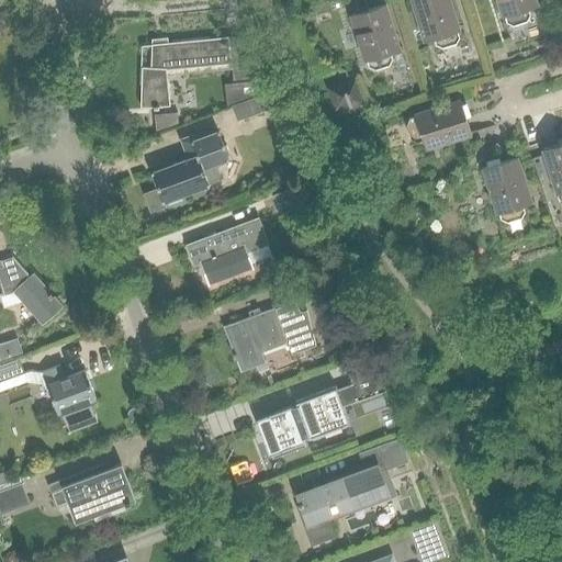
[(457,33),(459,32),(449,0),(411,0),(425,43),(434,40),(436,45),(442,48),(456,44),(459,38),(457,33)]
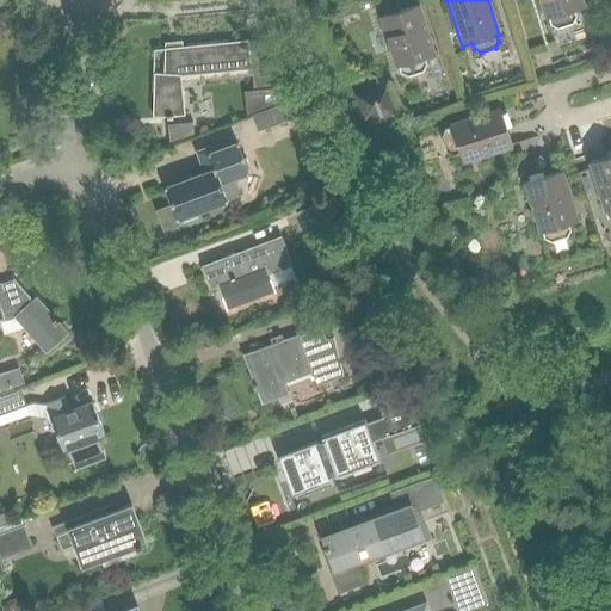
[(574,11),(584,7),(581,0),(539,0),(547,19),(549,19),(551,25),(557,28),(572,24),(575,17),(574,11)]
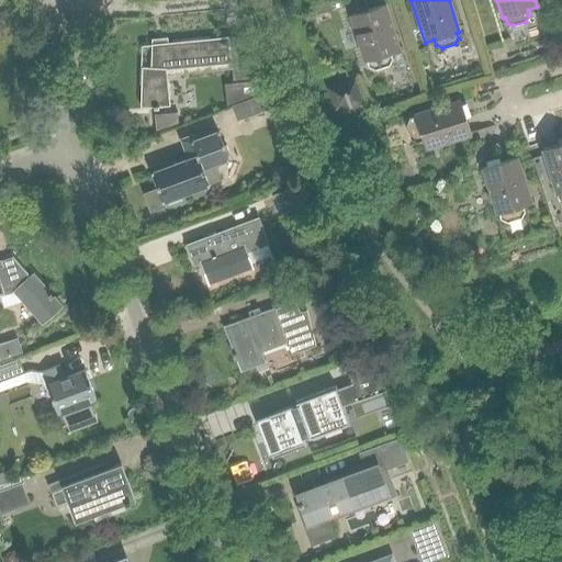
[(390,54),(400,52),(384,4),(350,17),(364,63),(367,62),(369,67),(375,70),(389,66),(391,59),(390,54)]
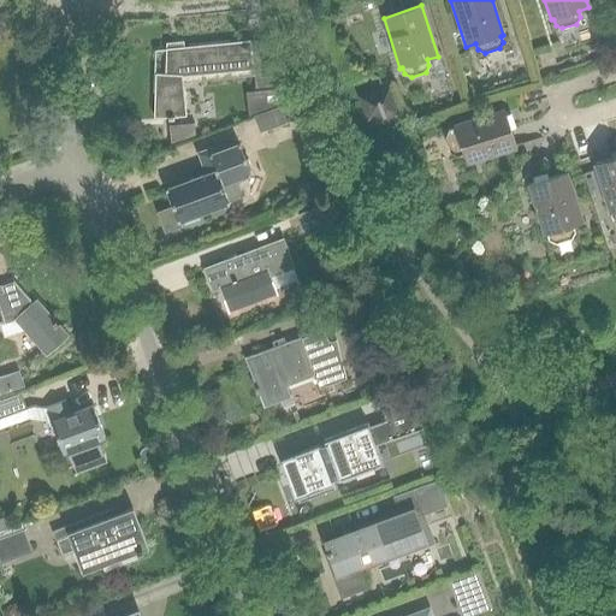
[(182,78),(254,71),(254,69),(250,41),(184,47),(184,42),(167,45),(166,75),(157,75),(155,118),(170,118),(170,122),(176,120),(176,118),(188,117),(182,78)]
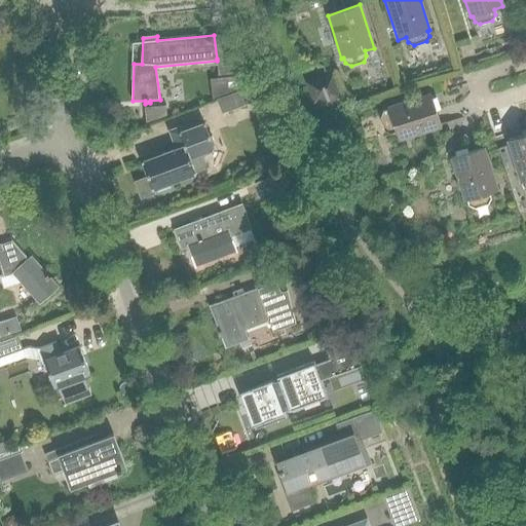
[(218,78),(211,79),(213,99),(251,85),(240,57),(217,59),(217,61),(218,78)]
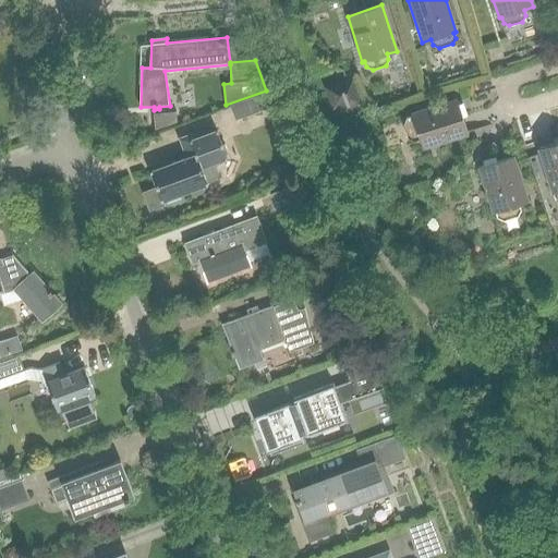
[(348,106),(349,106),(359,102),(351,81),(328,89),(335,106),(344,101),(347,106),(348,106)]
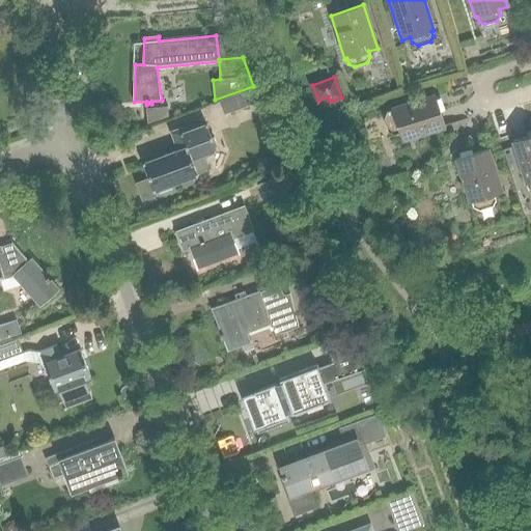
[(259,102),(255,88),(229,98),(219,101),(224,114),(259,102)]
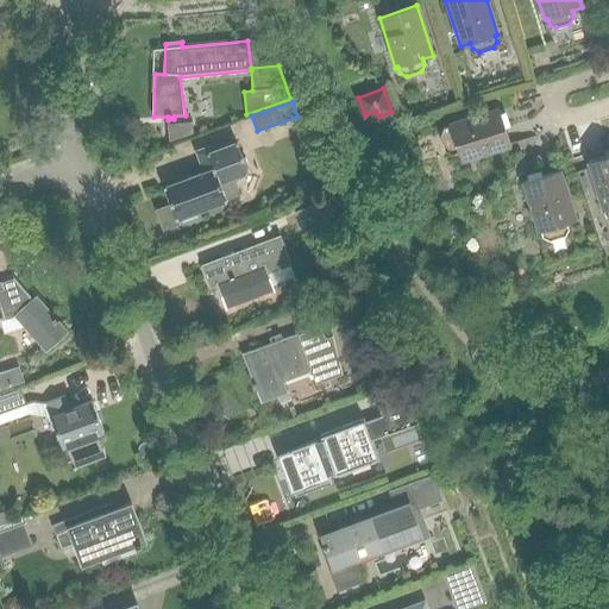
[(460,163),(510,146),(498,108),(449,125),(450,127),(444,129),(440,136),(445,150),(451,155),(458,152),(460,163)]
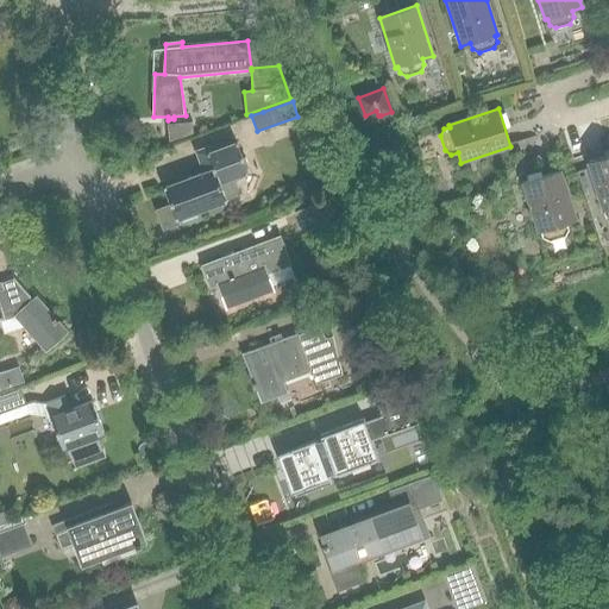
[(176,144),(195,137),(193,120),(174,123),(176,144)]
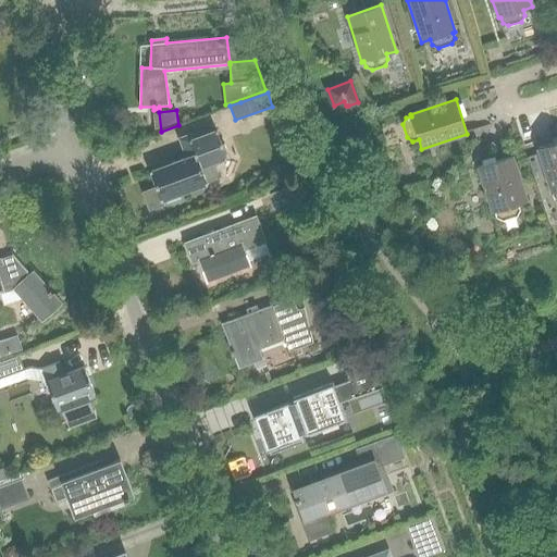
[(188,160),(151,173),(162,202),(208,185),(208,183),(215,181),(219,173),(215,164),(227,160),(218,132),(202,137),(201,133),(181,140),(188,160)]
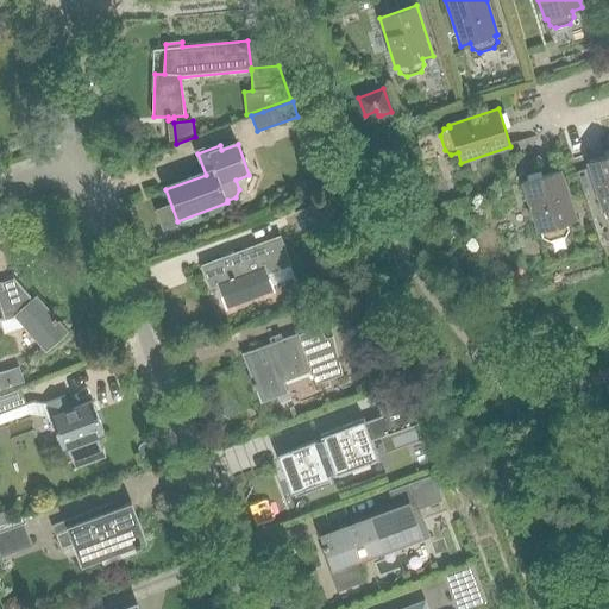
[(608,155),(586,162),(603,212),(608,209),(608,155)]
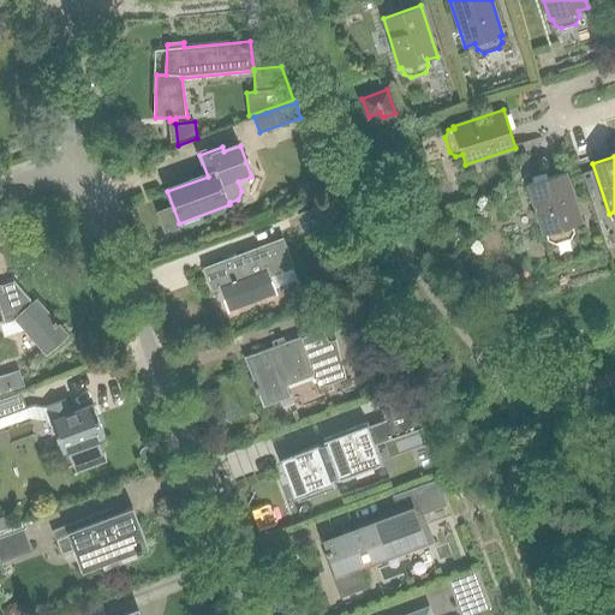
[(572,226),(581,224),(566,173),(527,185),(544,236),(547,234),(548,240),(555,244),(569,239),(573,232),(572,226)]
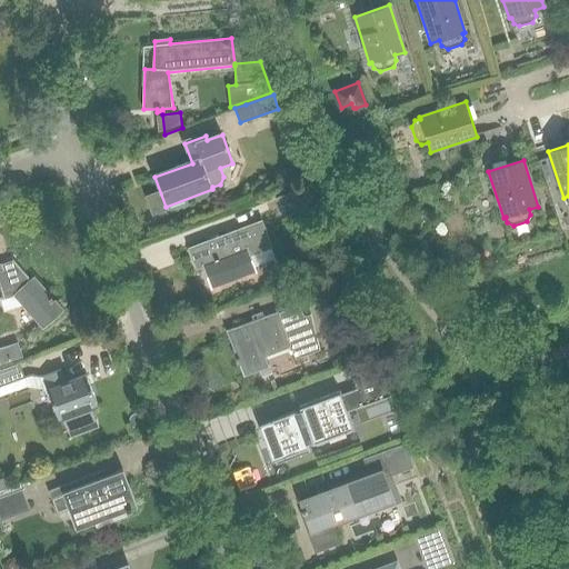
[(315,203),(308,187),(272,200),(279,217),(315,203)]
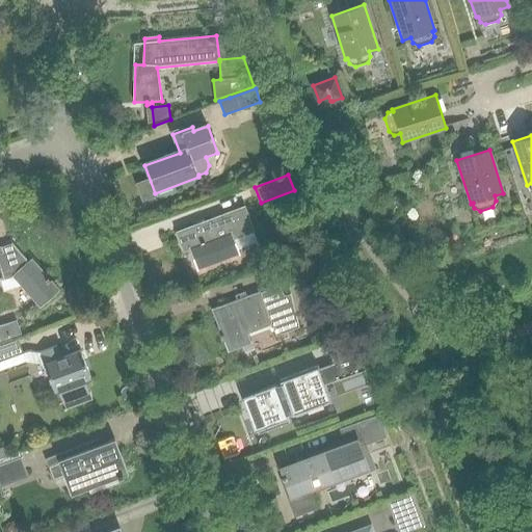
[(235,239),(255,232),(245,208),(180,234),(186,250),(190,249),(198,270),(241,254),(235,239)]
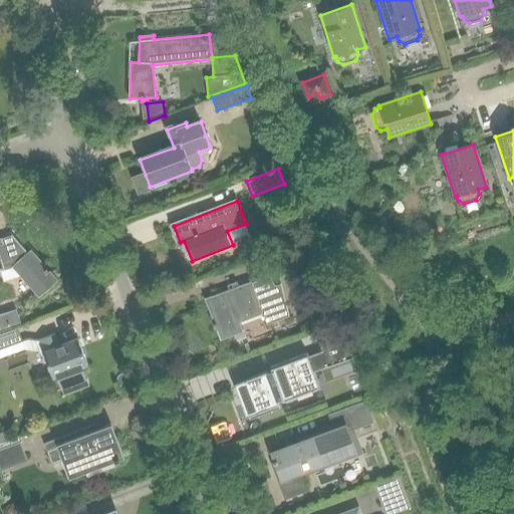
[(0,268),(12,264),(40,295),(56,280),(32,254),(28,257),(11,239),(2,242),(4,247),(0,248),(0,268)]
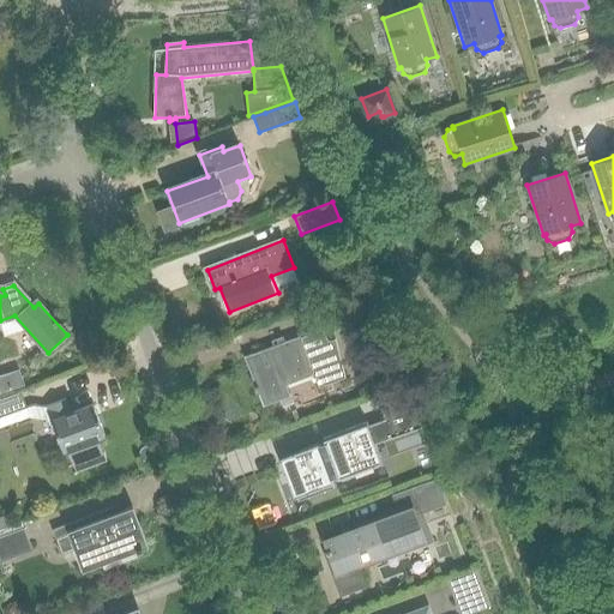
[(321,330),(246,357),(264,407),(290,397),(287,386),(317,375),(319,384),(344,375),(335,338),(327,341),(321,330)]
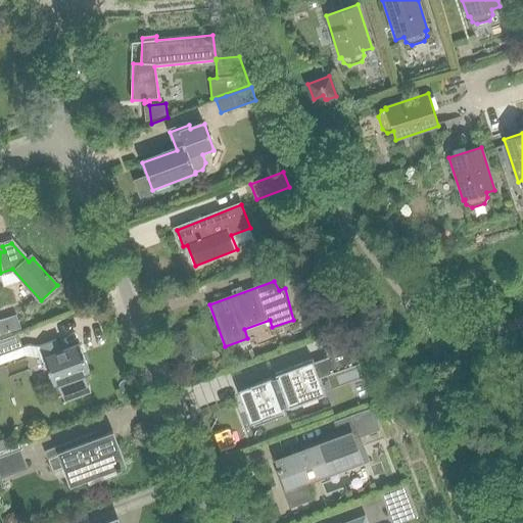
[(0,329),(1,333),(24,326),(19,313),(0,318),(0,329)]
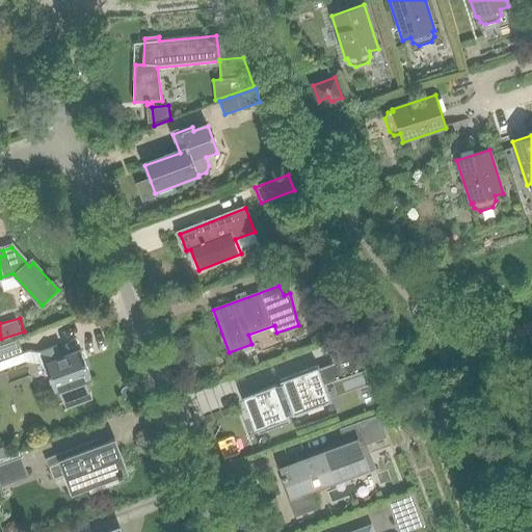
[(319,370),(318,367),(280,381),(281,384),(276,386),(276,384),(259,392),(242,398),(254,430),(256,429),(258,434),(260,433),(291,422),(288,414),(329,398),(325,387),(365,372),(352,338),(327,347),(334,365),(319,370)]
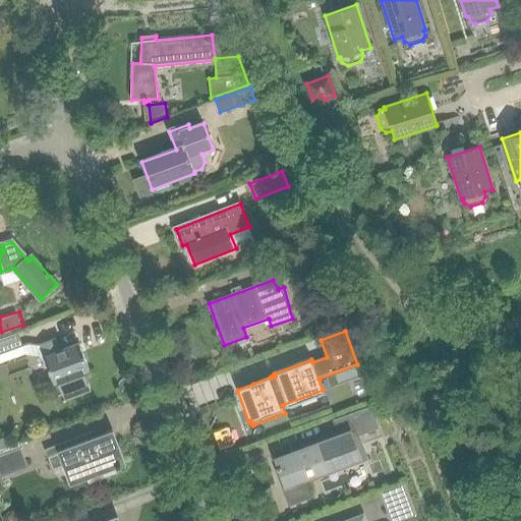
[(23,347),(17,333),(0,339),(0,363),(25,354),(43,357),(39,345),(30,345),(23,347)]
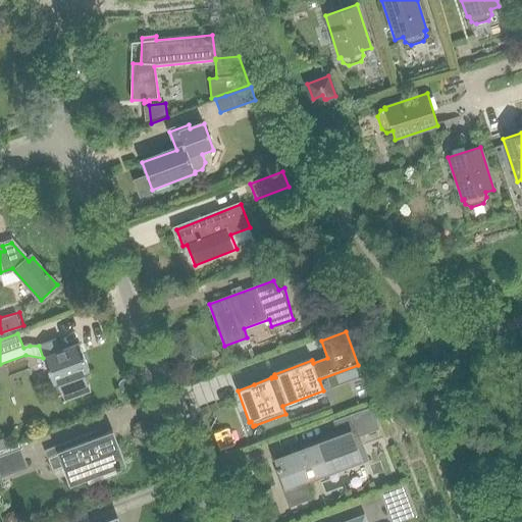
[(58,381),(65,401),(91,392),(84,372),(90,370),(80,345),(61,352),(56,340),(40,346),(54,383),(58,381)]
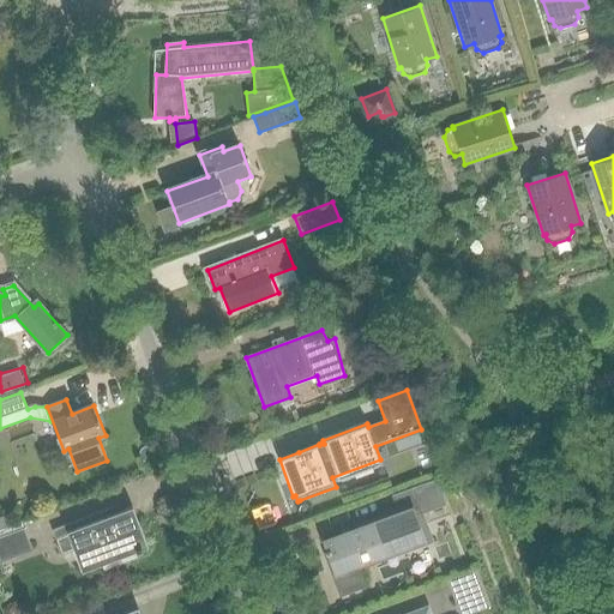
[(329,553),(325,555),(341,597),(366,587),(357,564),(385,553),(431,536),(422,515),(445,506),(437,482),(392,499),(398,515),(325,542),(329,553)]
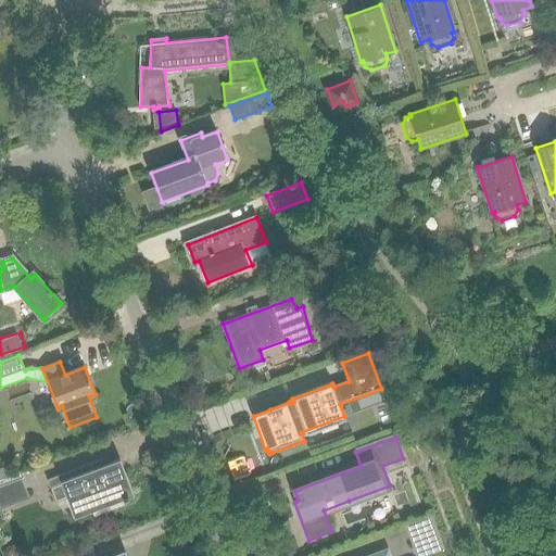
[(83,476),(51,487),(57,502),(67,498),(75,519),(135,497),(119,459),(81,474),(83,476)]
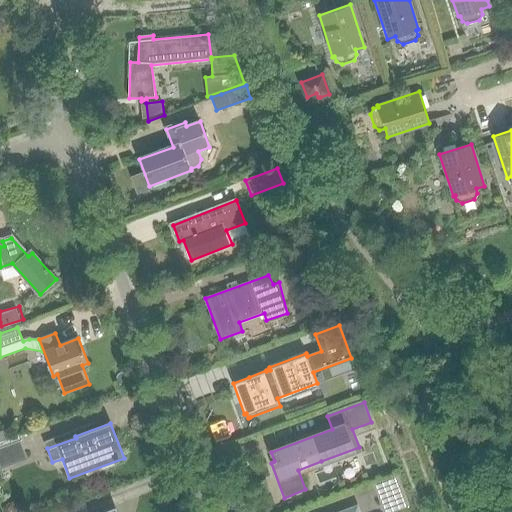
[(28,459),(20,442),(0,449),(0,474),(3,473),(2,470),(28,459)]
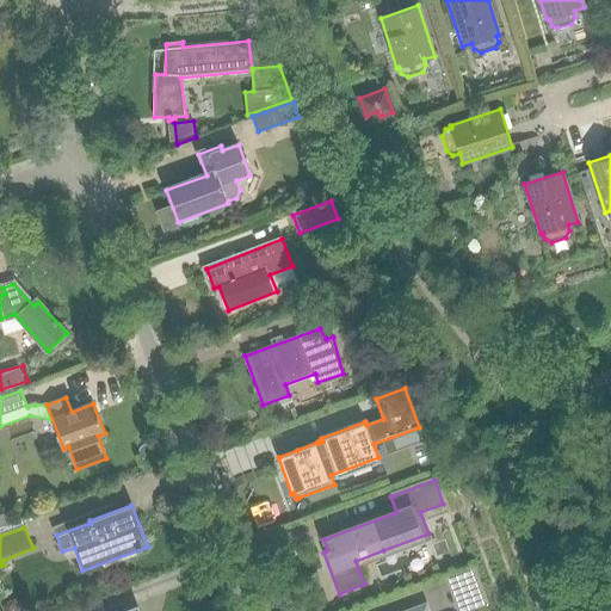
[(467,610),(485,604),(489,603),(476,567),(471,568),(446,578),(457,604),(463,602),(464,606),(466,610),(467,610)]
